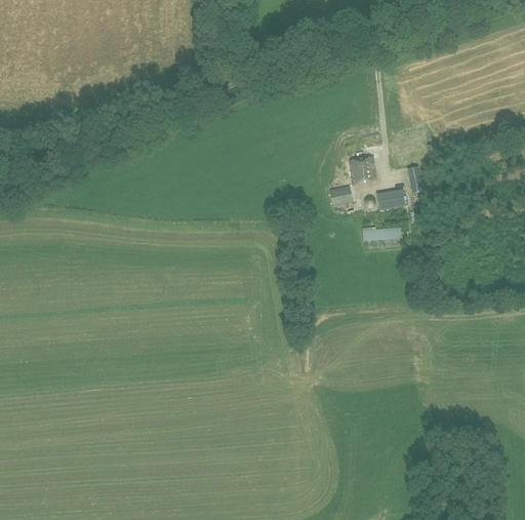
[(375,177),(371,154),(349,157),(353,182),(375,177)]
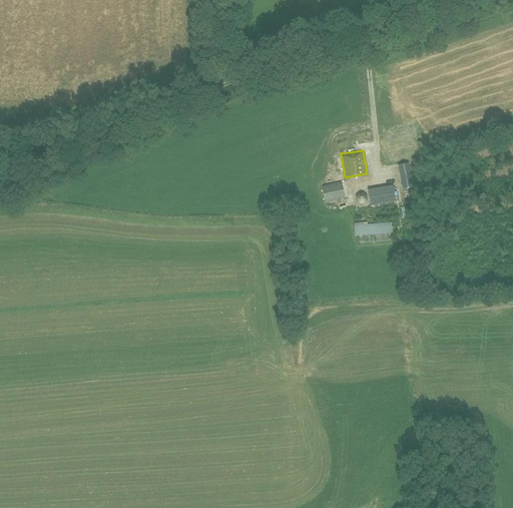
[(398,161),(403,185),(413,183),(408,159),(398,161)]
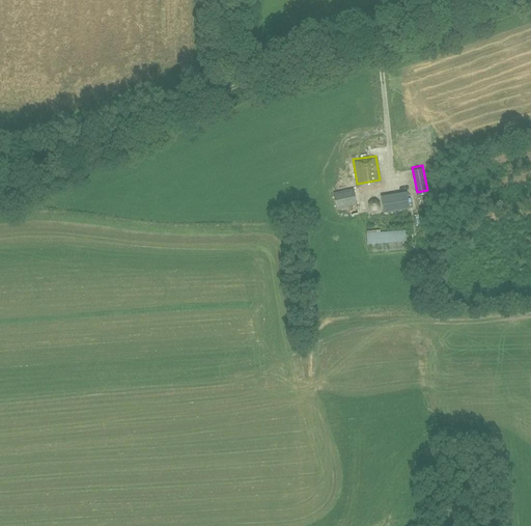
[(333,189),(336,205),(348,203),(351,211),(359,210),(353,185),(333,189)]
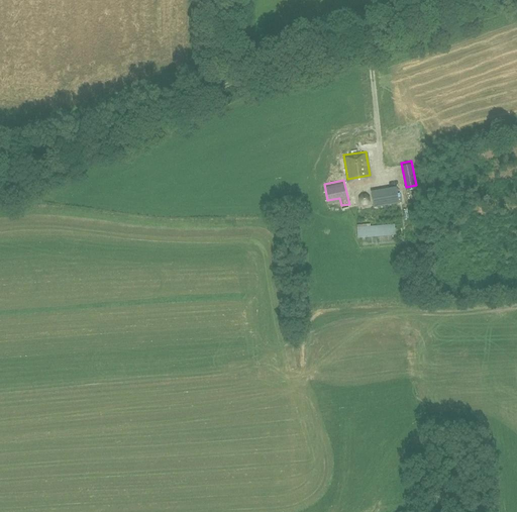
[(396,183),(371,187),(374,203),(399,199),(399,197),(402,197),(399,182),(396,182),(396,183)]
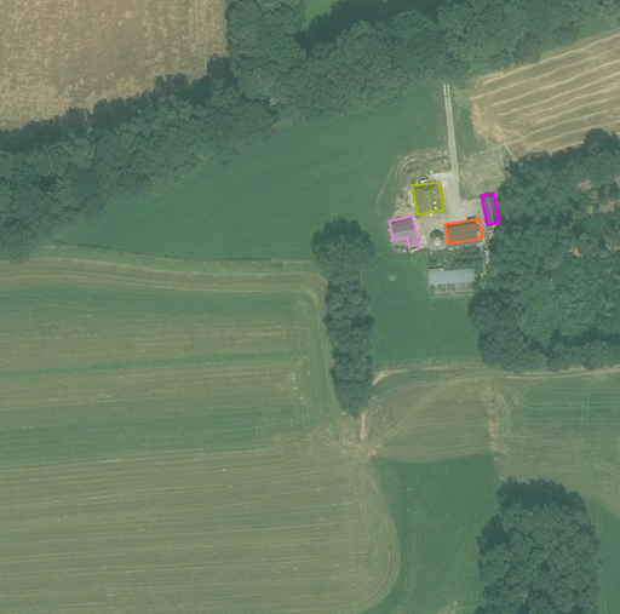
[(434,280),(434,283),(474,280),(472,264),(428,268),(429,281),(434,280)]
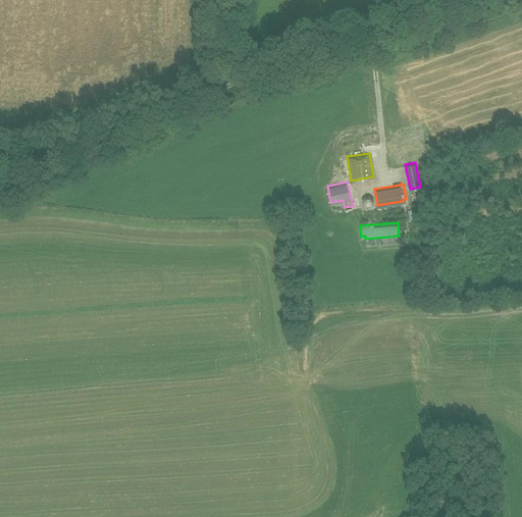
All buildings are outlined.
